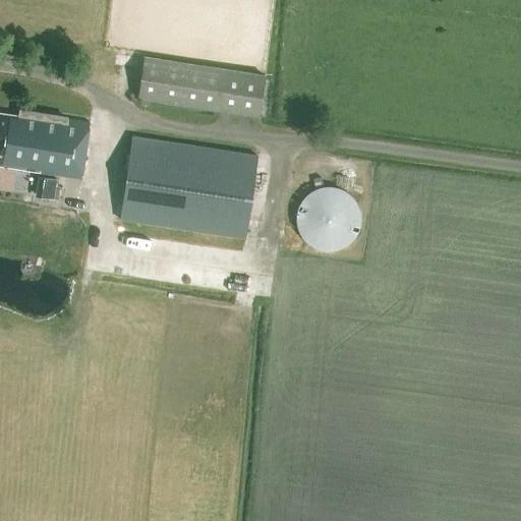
[(257,116),(265,74),(143,56),(137,97),(257,116)]
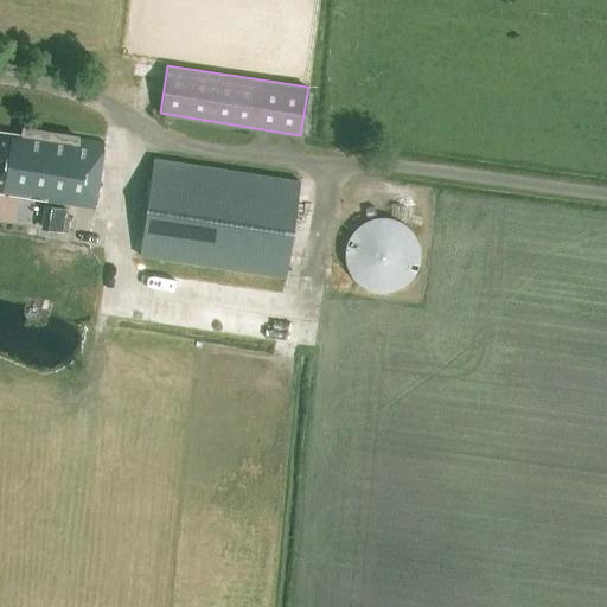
[(0,192),(94,209),(104,144),(21,129),(20,135),(0,132),(0,192)]
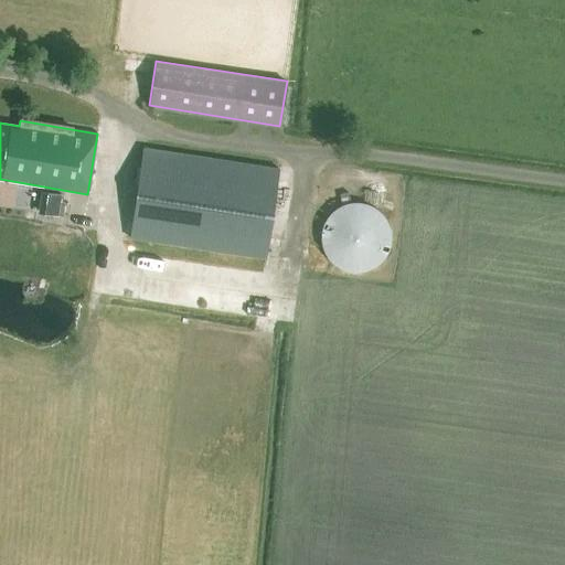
[(265,258),(279,168),(144,147),(129,237),(265,258)]
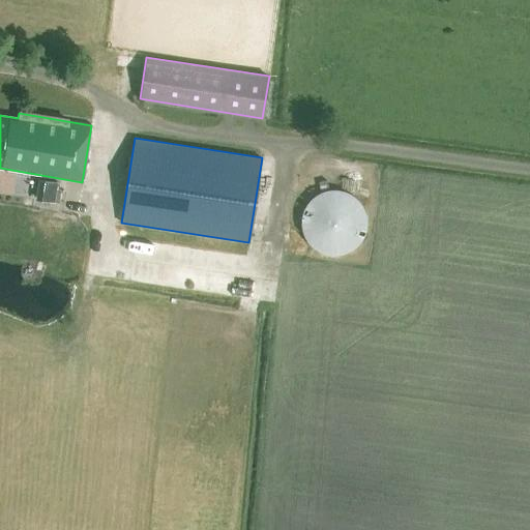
[(39,196),(51,201),(59,183),(47,178),(39,196)]
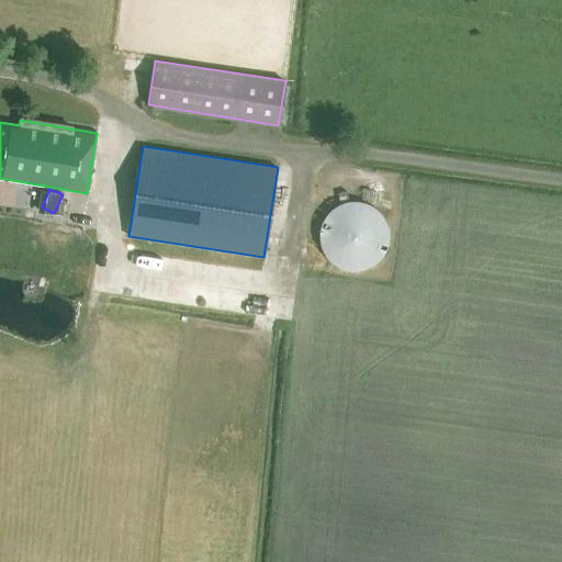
[(319,232),(319,235),(319,238),(319,243),(321,245),(322,249),(324,253),(325,255),(327,257),(329,260),(333,262),(336,265),(338,267),(340,267),(345,268),(347,269),(349,269),(353,270),(356,270),(360,269),(363,268),(367,267),(370,266),(373,263),(377,261),(378,260),(380,258),(381,257),(383,255),(384,251),(386,248),(388,245),(388,243),(389,238),(389,235),(389,232),(388,229),(388,226),(386,224),(386,222),(384,218),(383,215),(381,214),(379,211),(377,209),(373,206),(370,204),(368,203),(364,202),(361,201),(358,201),(355,200),(350,201),(349,201),(346,201),(341,202),(338,204),(336,205),(334,206),(330,210),(327,213),(326,214),(324,217),(322,221),(321,224),(321,226),(319,229),(319,232)]
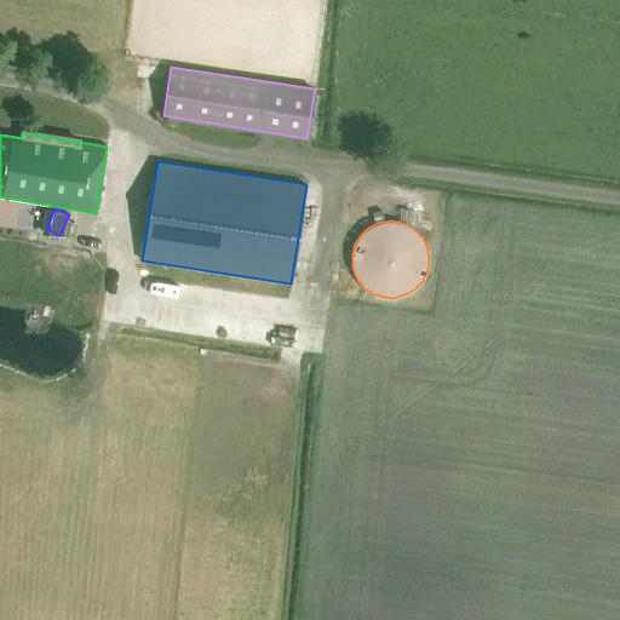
All buildings are outlined.
